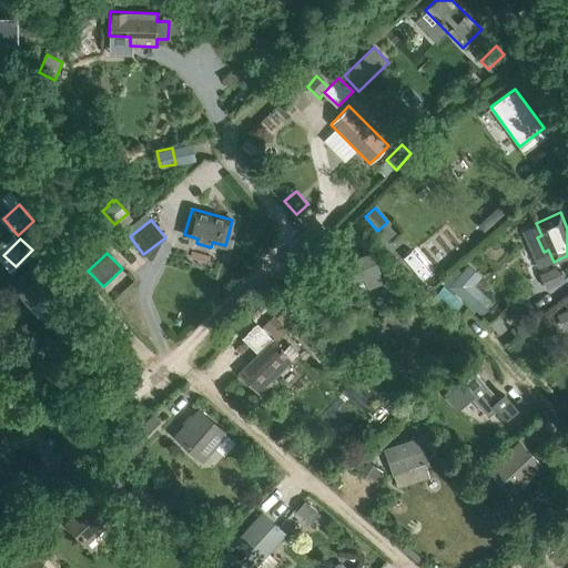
[(373,253),(324,271),(332,291),(381,273),(373,253)]
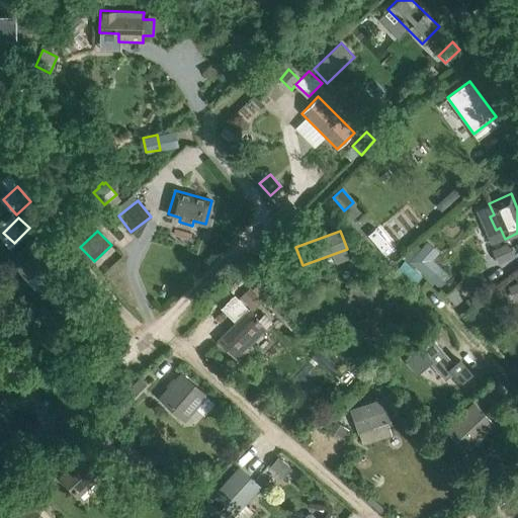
[(445,277),(429,263),(438,253),(427,243),(409,263),(437,287),(445,277)]
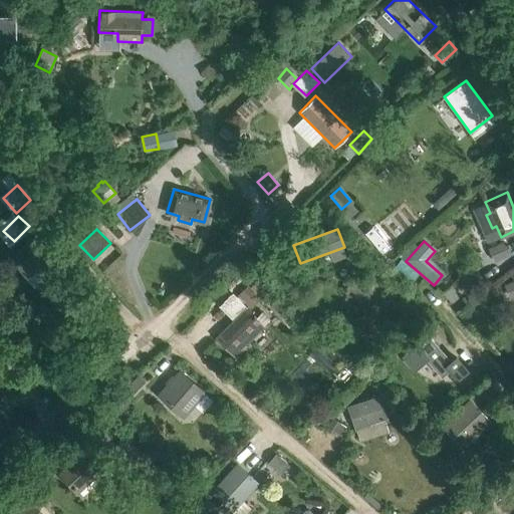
[(77,283),(40,242),(15,265),(26,277),(41,265),(66,292),(77,283)]
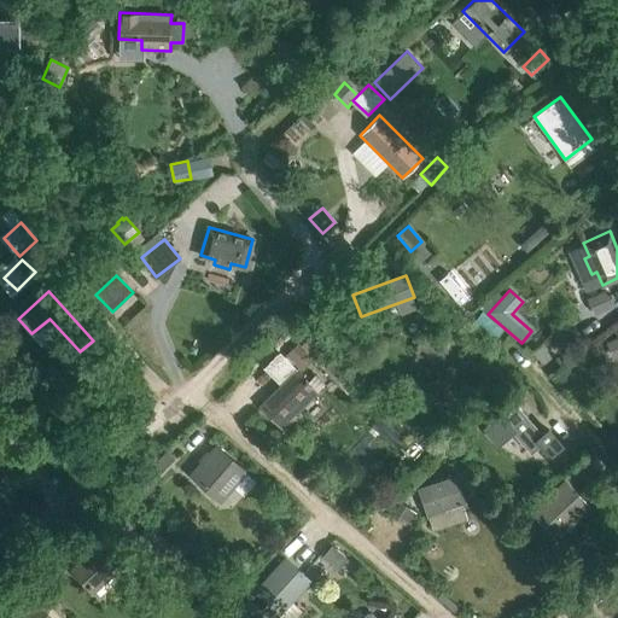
[(613,304),(607,291),(589,298),(595,312),(613,304)]
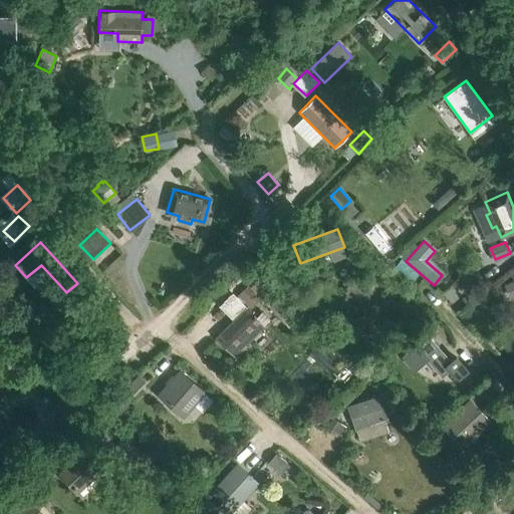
[(357,300),(371,308),(384,287),(358,271),(352,282),(364,289),(357,300)]
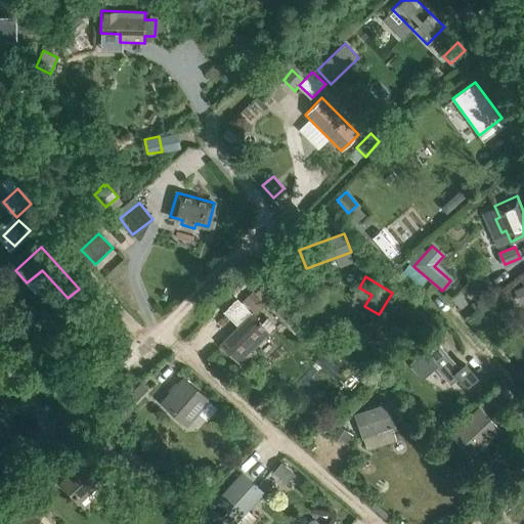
[(242,300),(256,314),(266,303),(253,290),(242,300)]
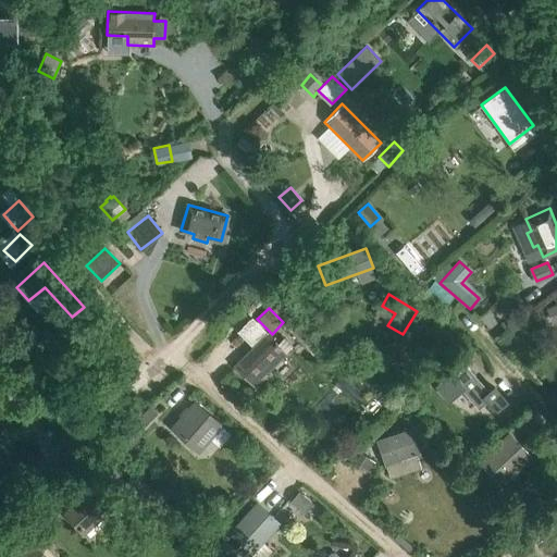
[(428,308),(420,316),(430,324),(436,317),(428,308)]
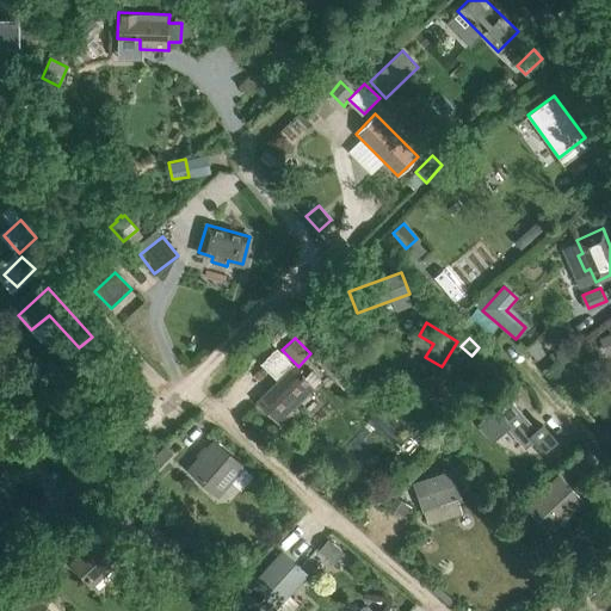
[(258,401),(278,421),(312,388),(291,368),(258,401)]
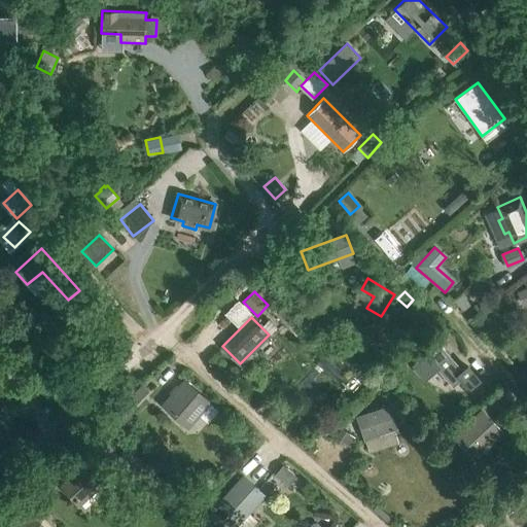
[(440,346),(413,367),(426,382),(438,372),(454,390),(462,383),(470,393),(481,383),(467,367),(462,373),(440,346)]
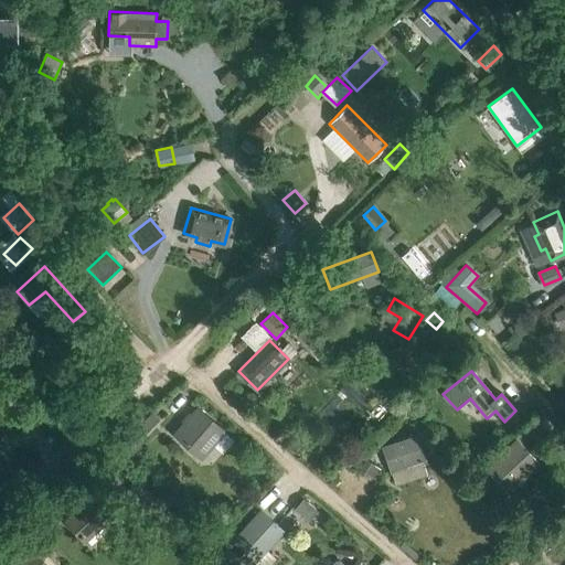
[(171,434),(200,460),(226,432),(198,405),(171,434)]
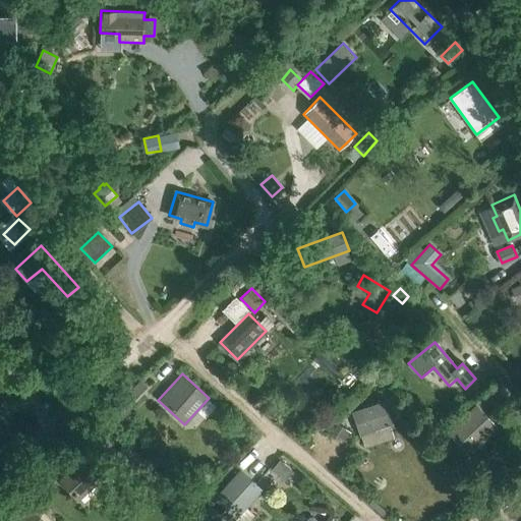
[(141,381),(124,398),(129,404),(148,387),(141,381)]
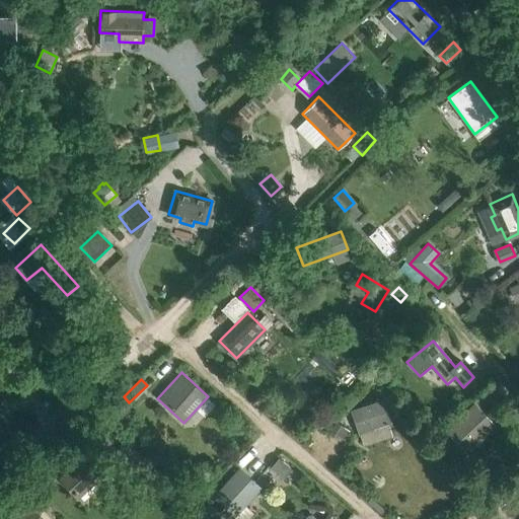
[(384,398),(350,410),(358,434),(392,423),(384,398)]
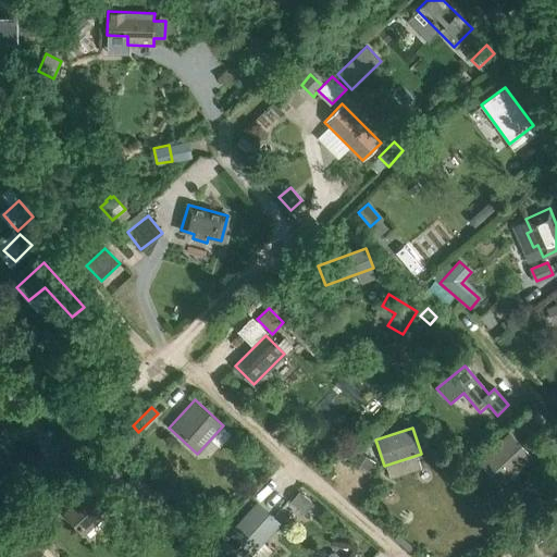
[(478,460),(500,486),(532,457),(509,432),(478,460)]
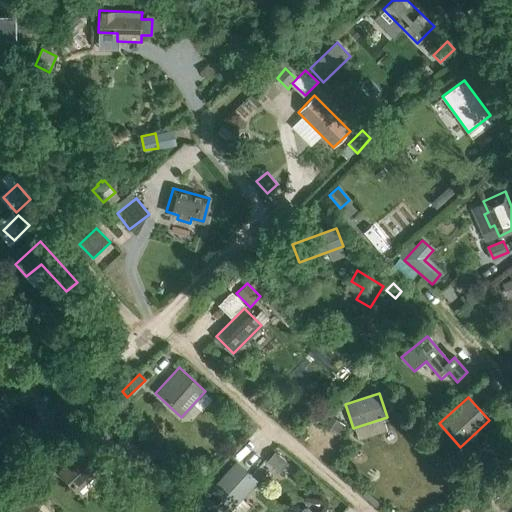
[(332,418),(327,426),(338,434),(343,426),(332,418)]
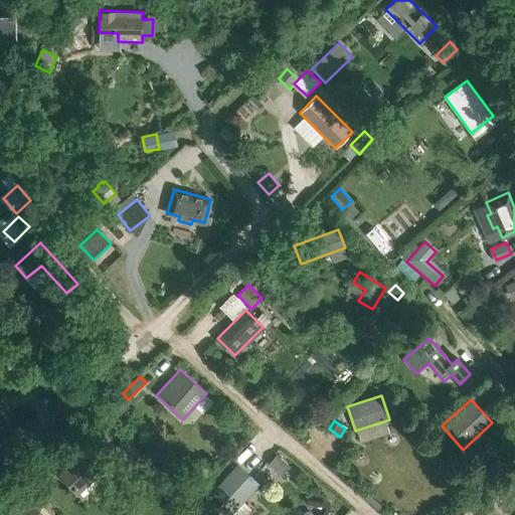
[(95,431),(84,441),(91,448),(96,454),(107,444),(95,431)]
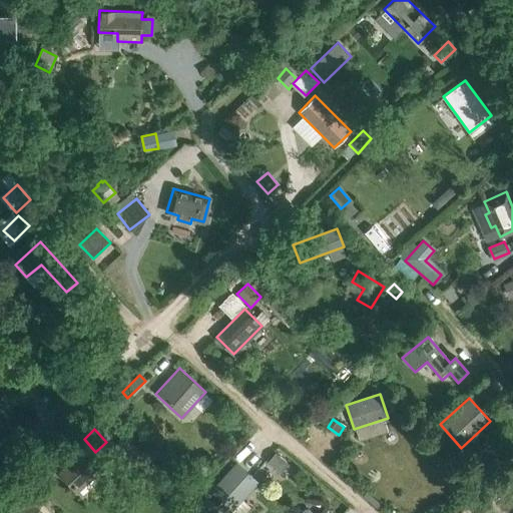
[(60,472),(76,490),(106,464),(95,452),(90,446),(60,472)]
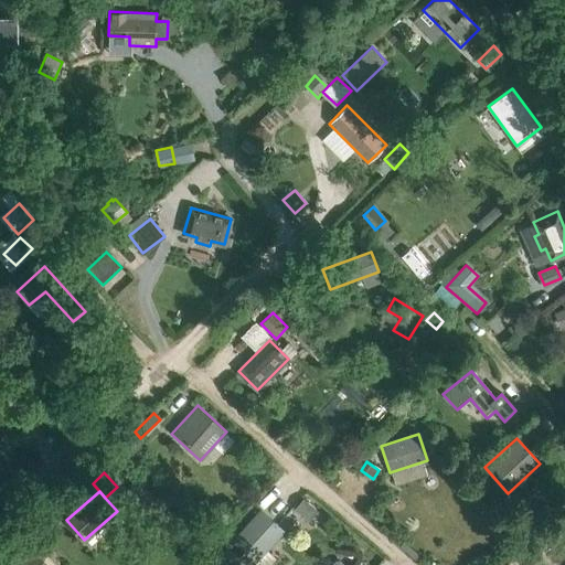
[(551,509),(540,497),(524,511),(535,523),(551,509)]
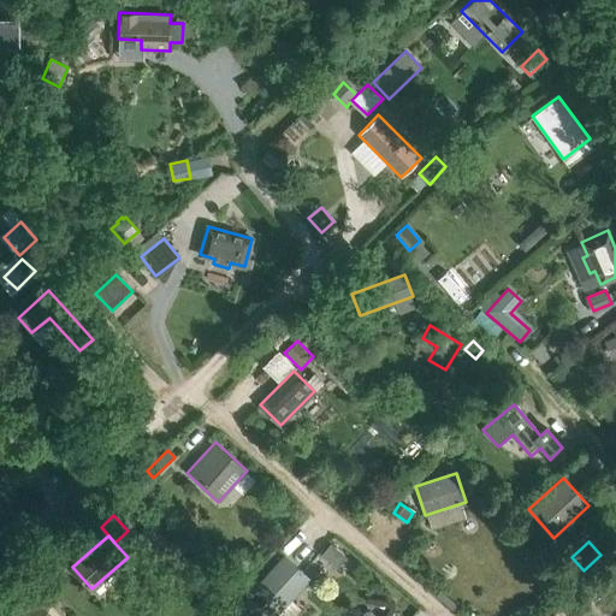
[(267,602),(278,611),(311,578),(285,555),(254,590),(267,602)]
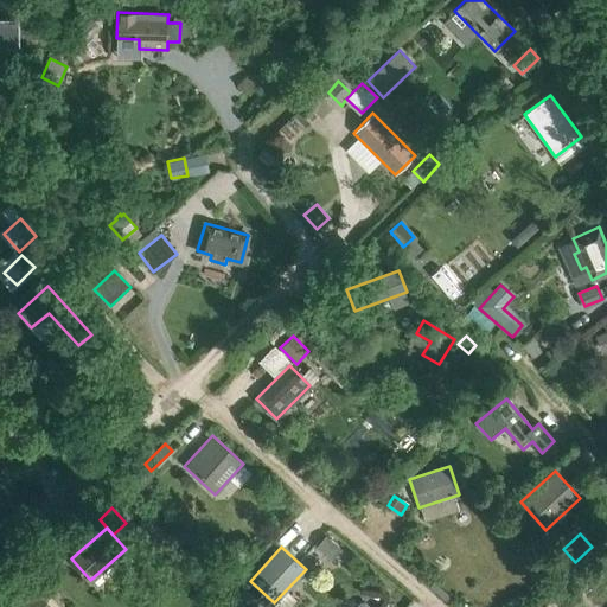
[(17,606),(50,606),(36,592),(17,606)]
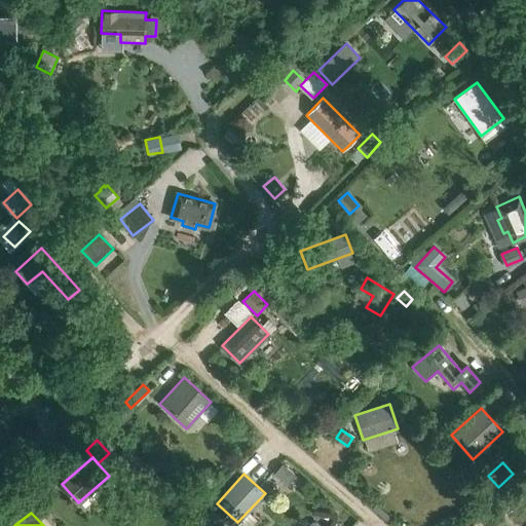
[(228,514),(223,520),(229,525),(234,525),(237,522),(228,514)]
